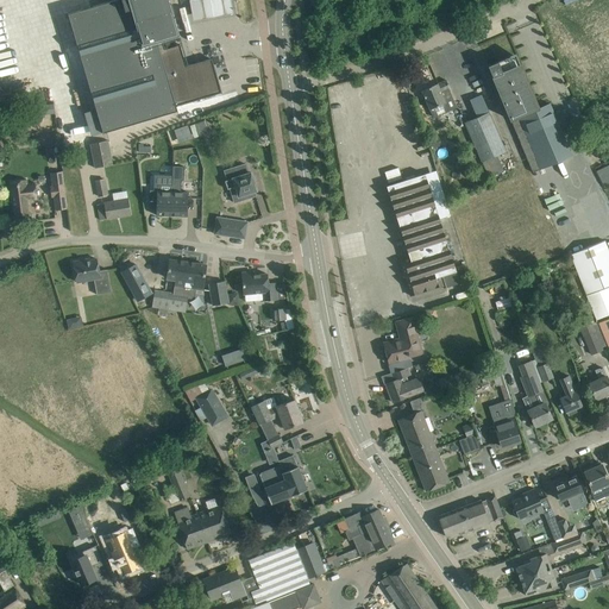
[(168,0),(127,0),(71,17),(107,135),(200,107),(199,102),(244,89),(234,55),(189,68),(168,0)]
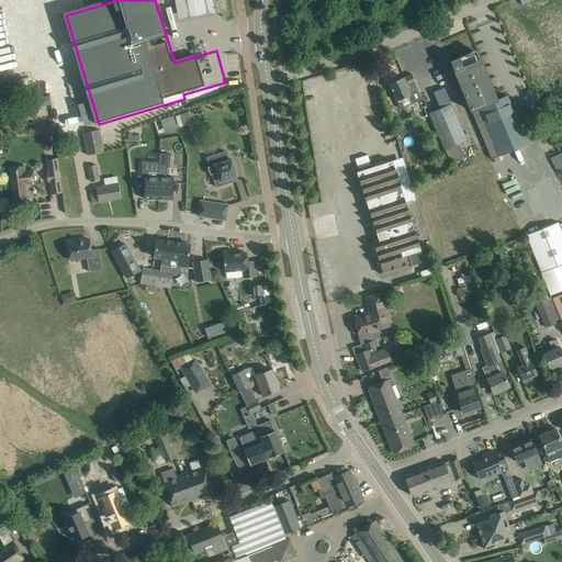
[(213,0),(176,0),(180,17),(216,10),(213,0)]
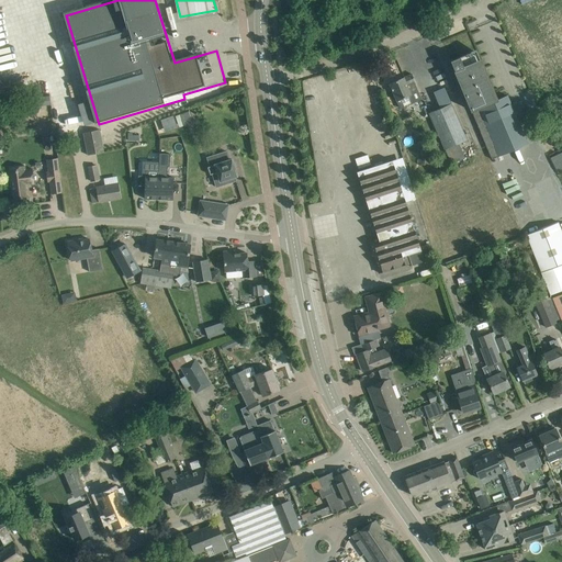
[(450,60),(454,71),(480,132),(491,156),(490,156),(501,181),(510,206),(527,199),(507,153),(528,144),(507,96),(493,101),(490,92),(493,91),(482,63),(478,53),(470,56),(469,53),(450,60)]
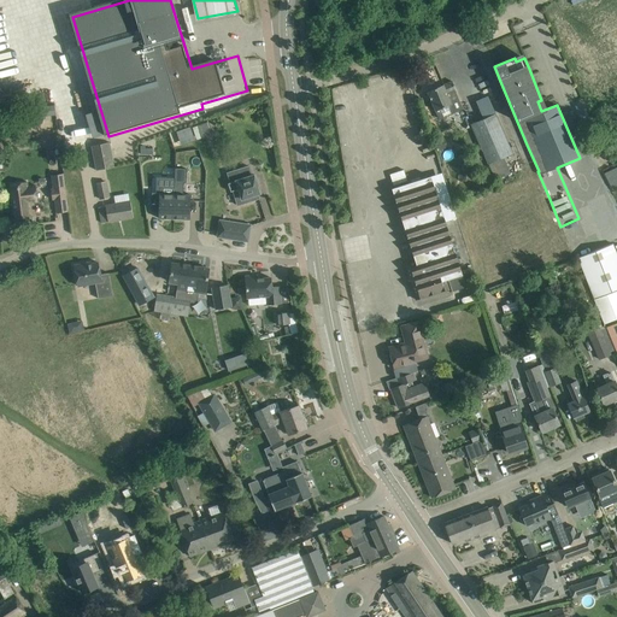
[(444,86),(428,92),(435,111),(451,105),(451,103),(458,99),(454,90),(456,90),(452,82),(444,86)]
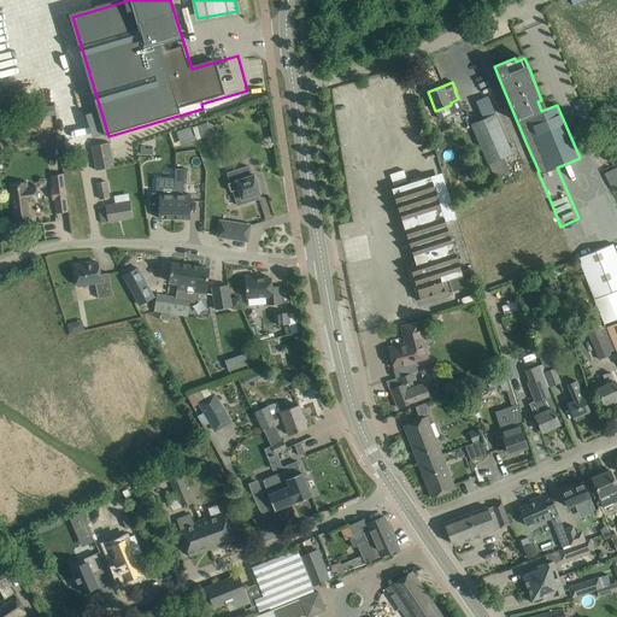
[(62,87),(47,88),(48,99),(63,98),(62,87)]
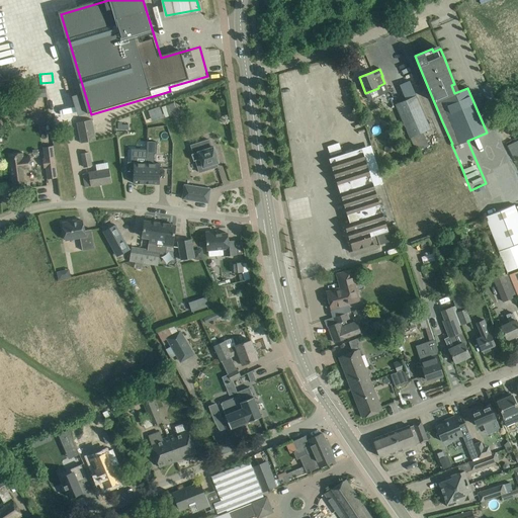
[(396,104),(410,138),(416,151),(429,145),(423,132),(430,128),(416,95),(396,104)]
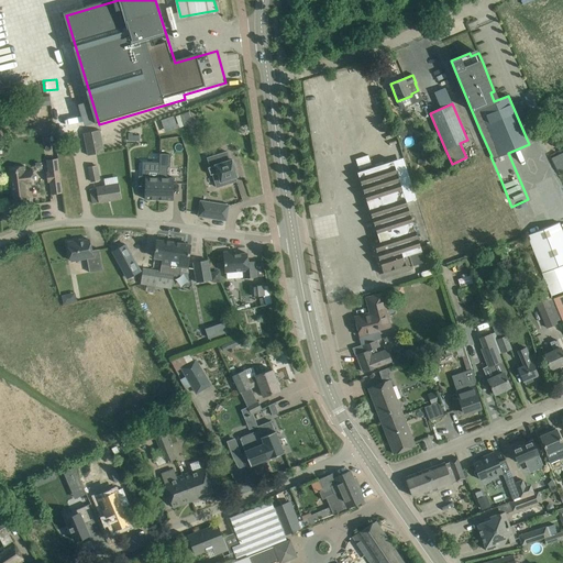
[(538,105),(529,108),(533,119),(542,116),(538,105)]
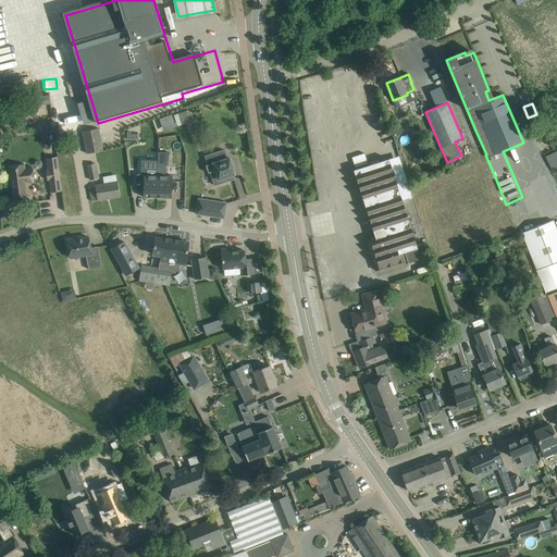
[(177,113),(182,124),(192,121),(188,110),(177,113)]
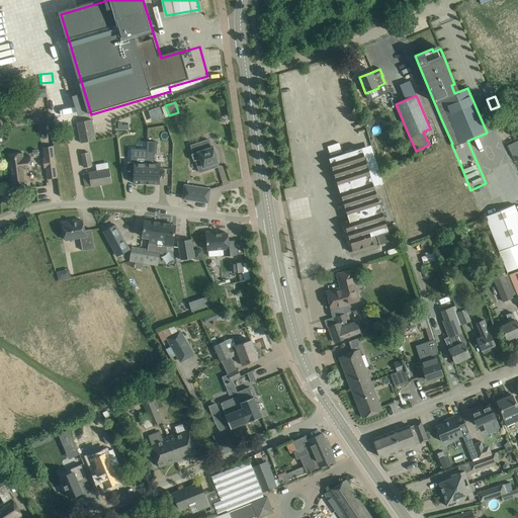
[(162,111),(160,105),(148,110),(151,115),(162,111)]
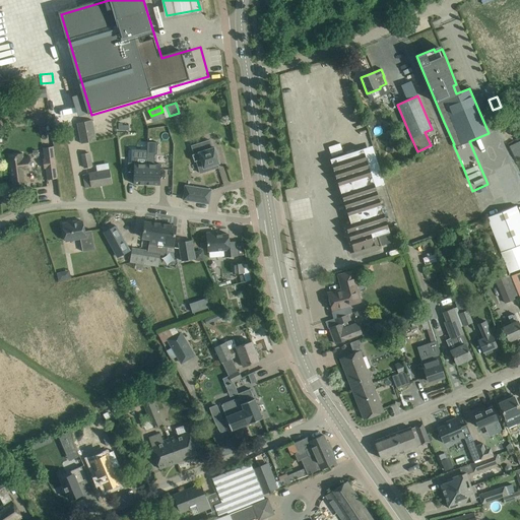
[(341,128),(337,110),(328,112),(332,130),(341,128)]
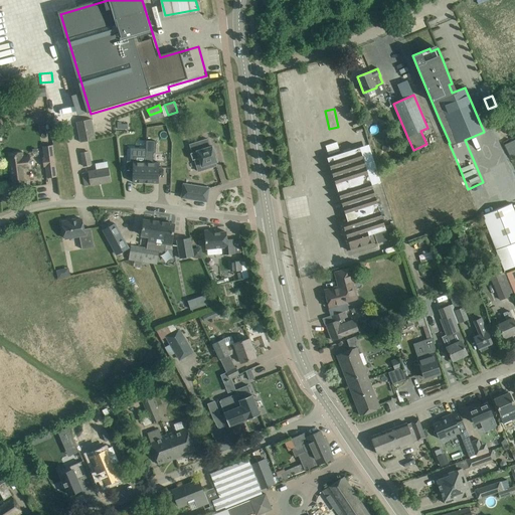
[(95,139),(92,119),(75,122),(79,142),(95,139)]
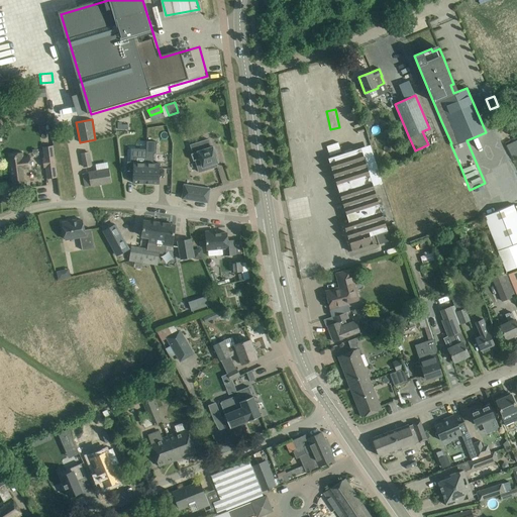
[(195,160),(198,172),(217,167),(216,163),(217,162),(213,146),(211,147),(208,139),(190,144),(193,152),(191,153),(193,161),(195,160)]
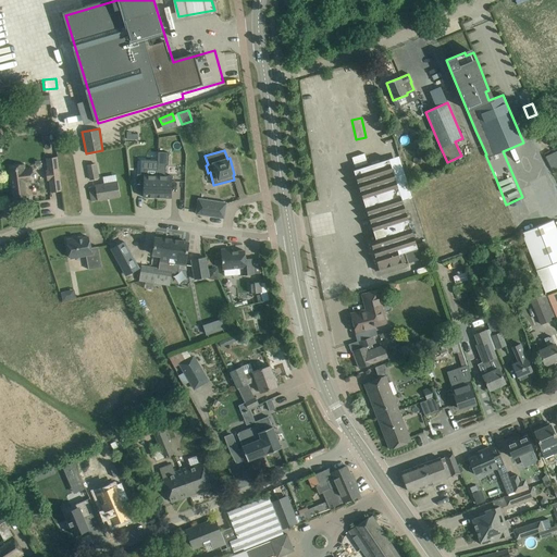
[(158,169),(157,197),(172,198),(172,176),(165,175),(165,164),(168,164),(169,152),(158,152),(158,160),(158,169)]
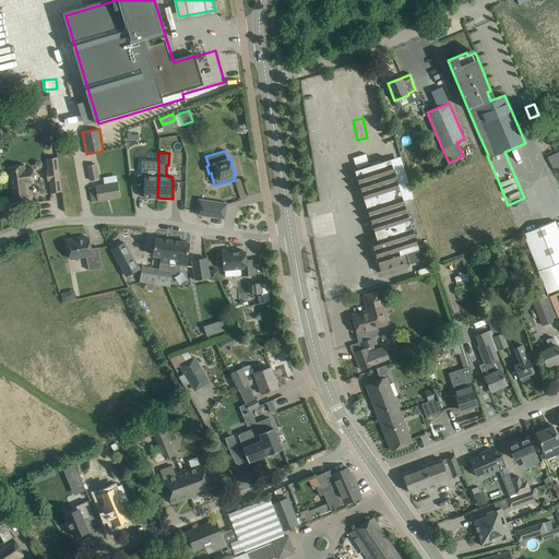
[(58,158),(46,159),(47,167),(47,171),(59,169),(58,166),(58,158)]
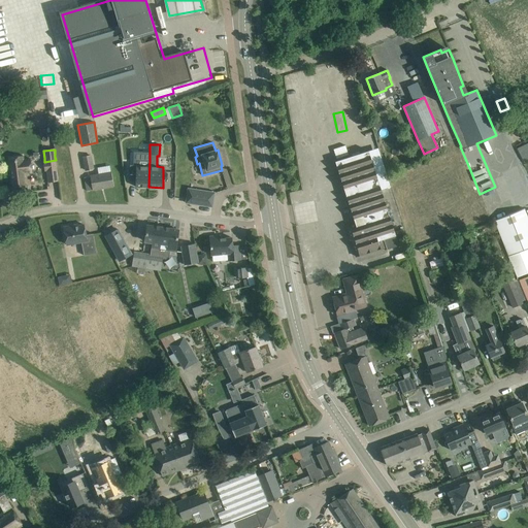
[(368,151),(345,158),(335,161),(355,223),(345,225),(356,257),(384,248),(385,251),(399,245),(368,151)]
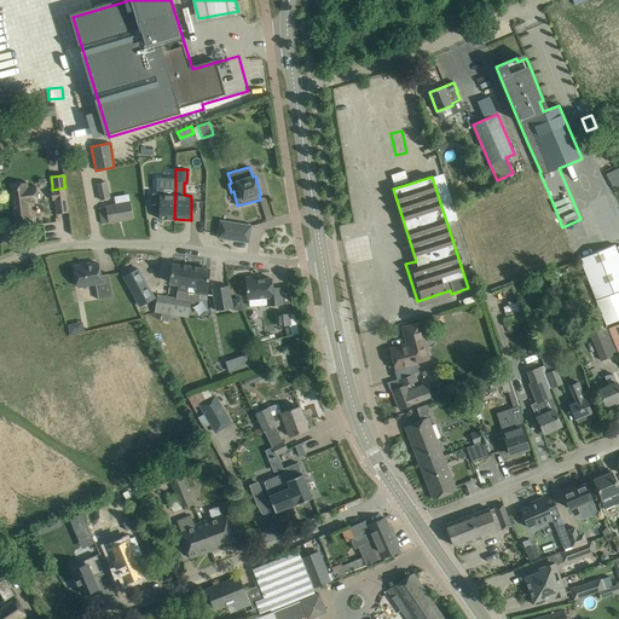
[(110,197),(108,181),(97,184),(99,200),(110,197)]
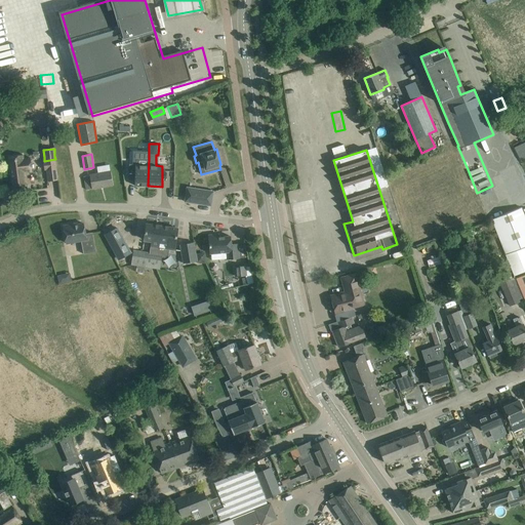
[(27,186),(26,173),(31,172),(30,158),(24,158),(23,155),(7,157),(11,188),(27,186)]
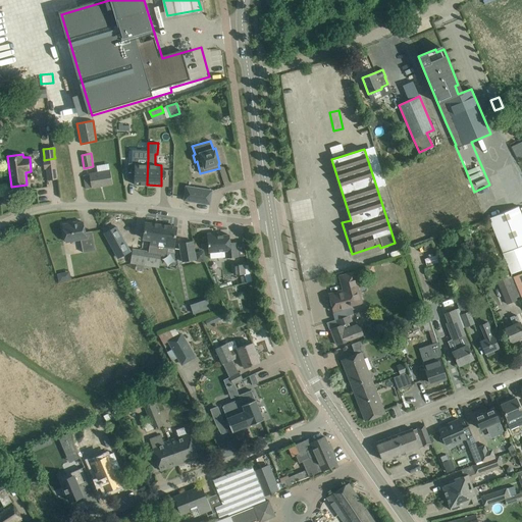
[(128,163),(127,178),(135,178),(134,185),(147,185),(148,158),(136,158),(135,163),(132,163),(128,163)]
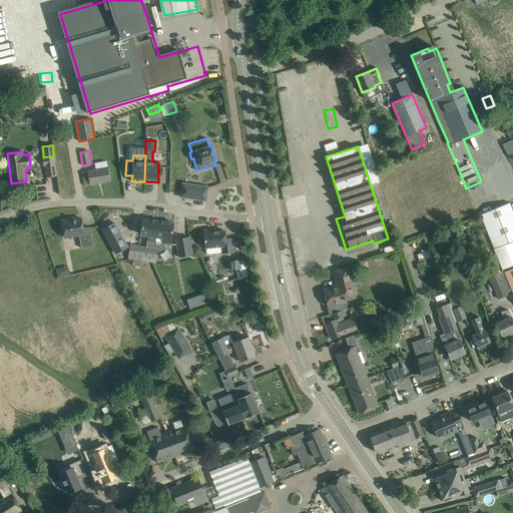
[(512,198),(512,169),(508,157),(488,166),(503,203),(512,198)]
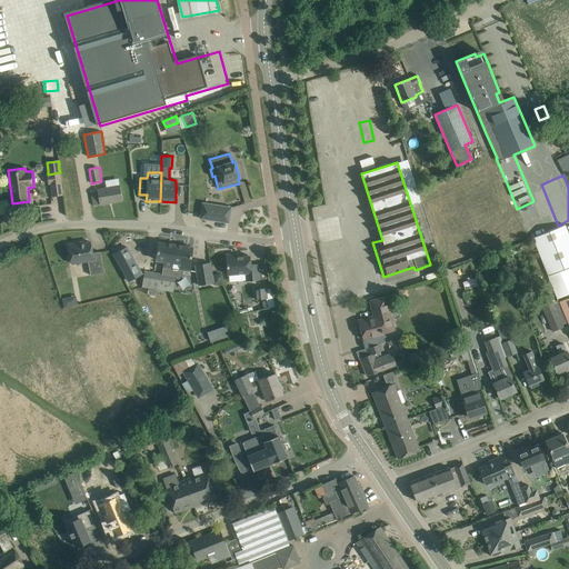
[(61,183),(50,185),(51,197),(62,195),(61,183)]
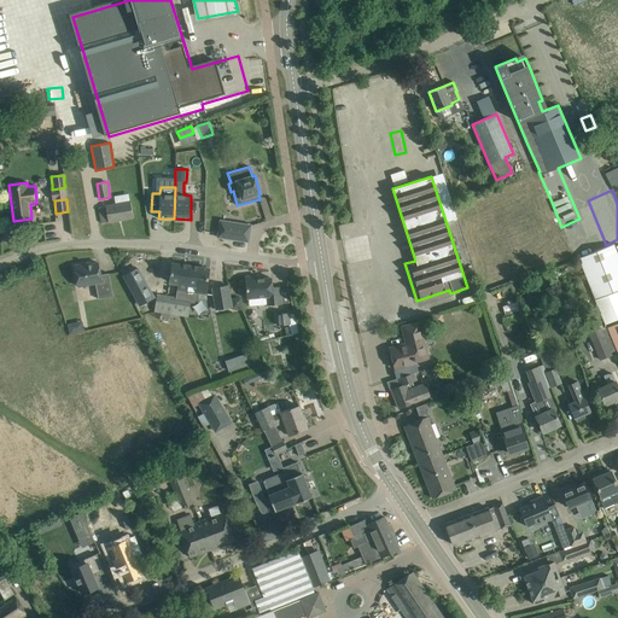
[(99,208),(99,211),(101,223),(133,217),(129,202),(99,208)]
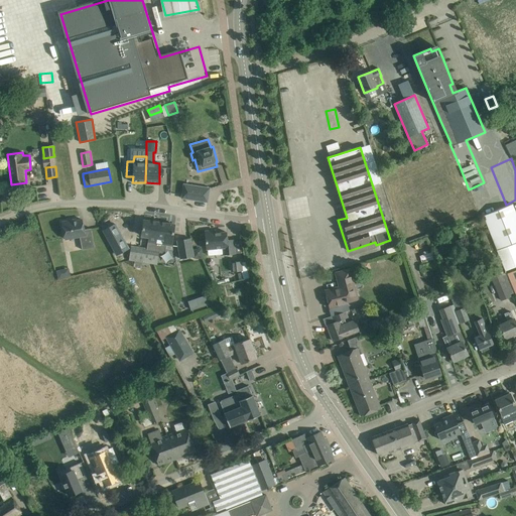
[(182,191),(181,199),(200,201),(202,187),(183,184),(182,191)]
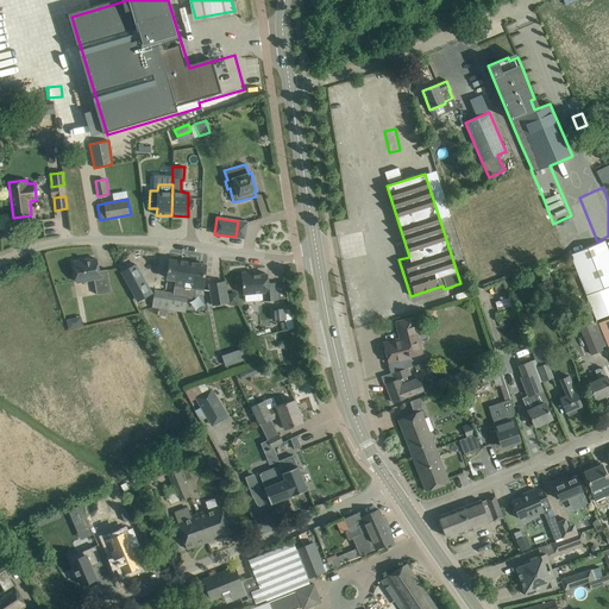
[(608,287),(608,286),(608,251),(604,240),(570,255),(596,320),(608,314),(608,287)]
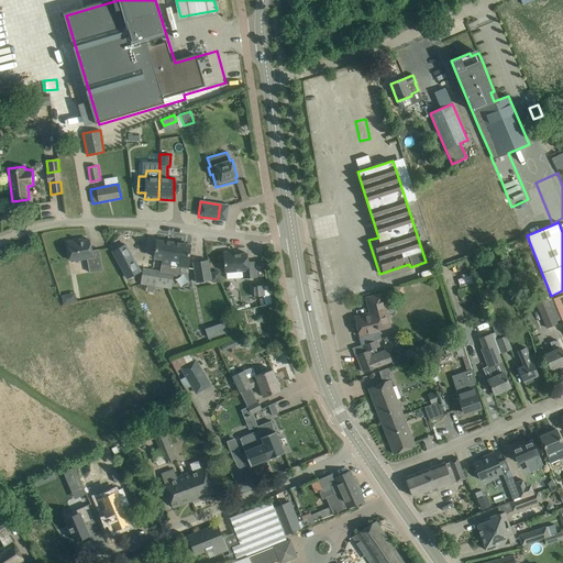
[(77,242),(77,241),(67,242),(72,262),(87,258),(89,272),(102,269),(99,249),(91,251),(89,240),(77,242)]
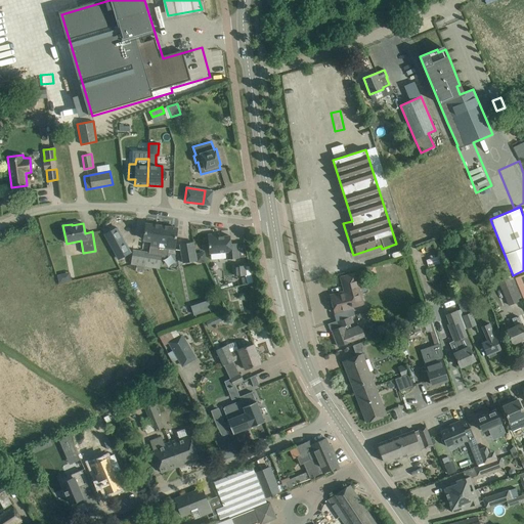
[(145,224),(143,239),(151,241),(151,245),(159,246),(159,242),(161,226),(145,224)]
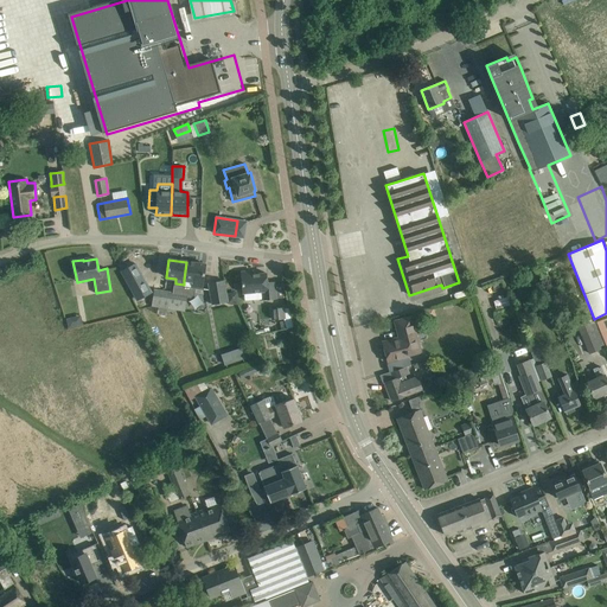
[(179,293),(178,305),(180,311),(185,311),(187,298),(191,298),(195,295),(196,288),(202,289),(204,276),(205,264),(186,262),(184,280),(184,285),(183,294),(179,293)]
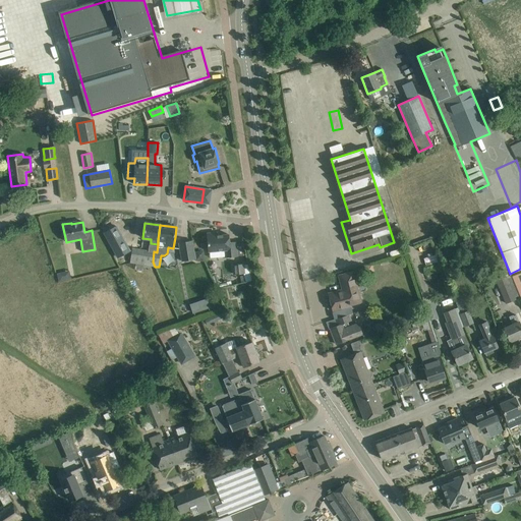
[(115,226),(104,232),(117,256),(129,250),(115,226)]
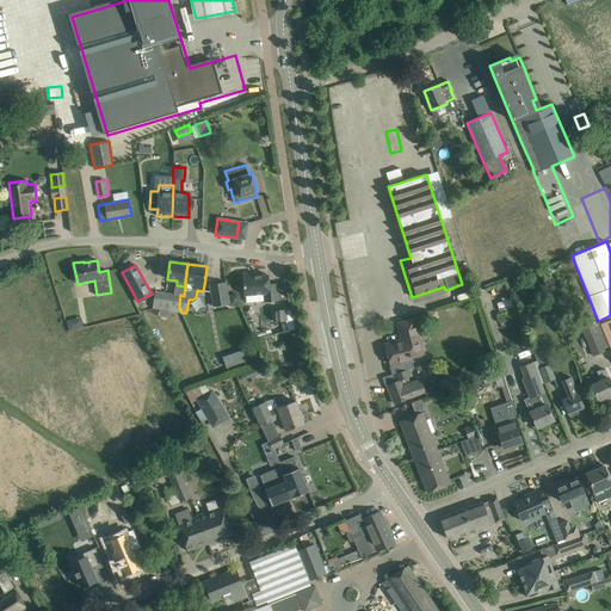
[(254,273),(242,273),(244,285),(245,295),(245,303),(265,302),(266,301),(278,301),(277,284),(269,284),(269,275),(254,276),(254,273)]
